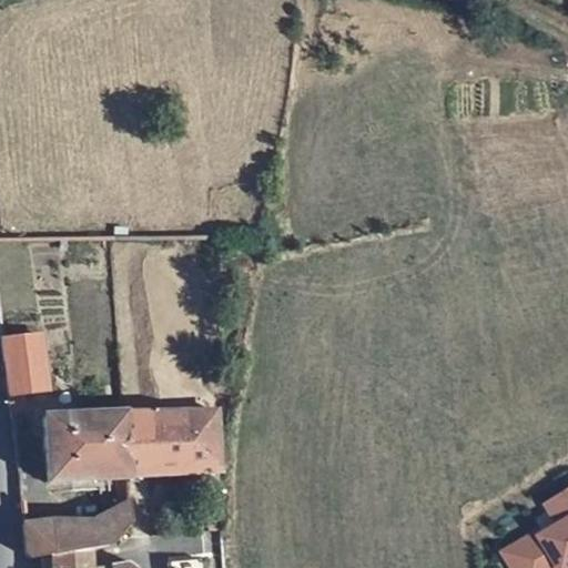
[(39,334),(0,340),(0,342),(10,411),(30,407),(29,387),(47,384),(44,374),(39,334)]
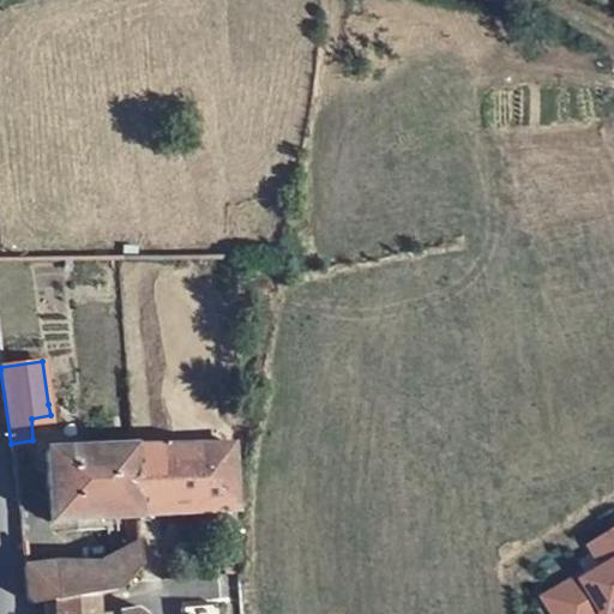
[(238,506),(234,439),(133,443),(139,510),(238,506)]
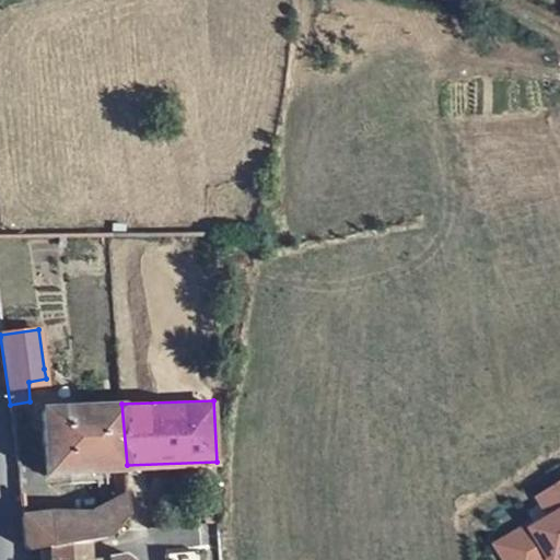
[(96,468),(127,465),(121,404),(83,405),(44,406),(47,469),(96,468)]
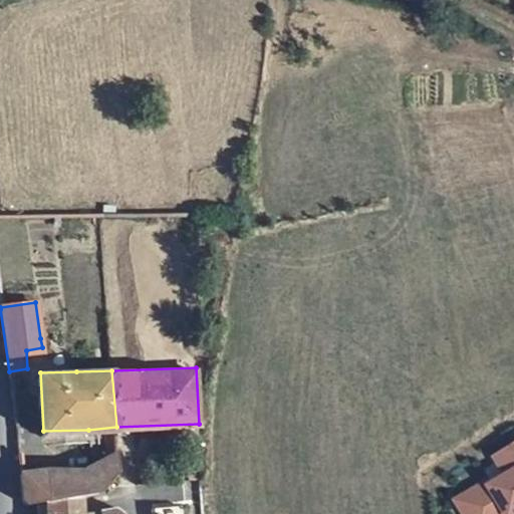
[(513,513),(513,443),(495,455),(504,471),(457,499),(466,513),(513,513)]
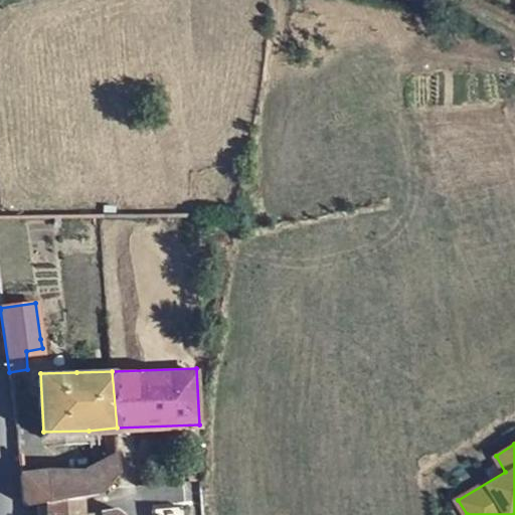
[(173,459),(166,445),(144,447),(145,463),(173,459)]
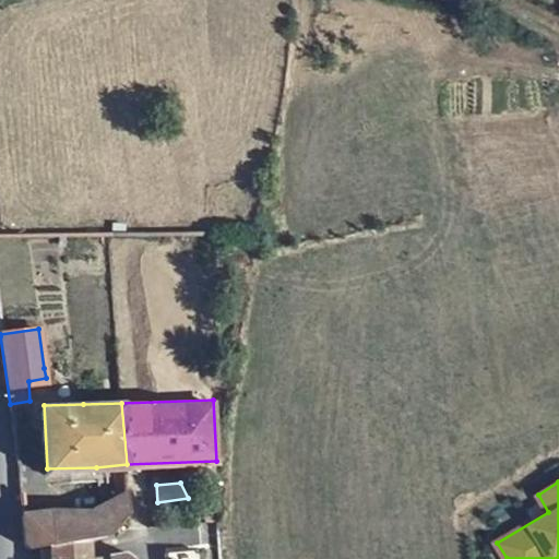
[(86,511),(88,537),(110,535),(131,512),(129,489),(86,511)]
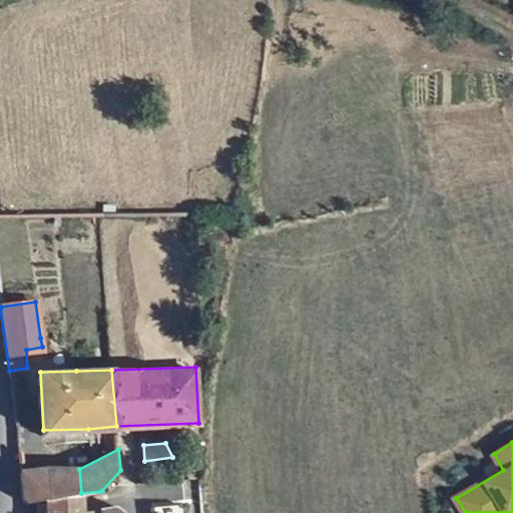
[(45,464),(22,468),(25,500),(47,498),(81,493),(79,469),(62,472),(45,464)]
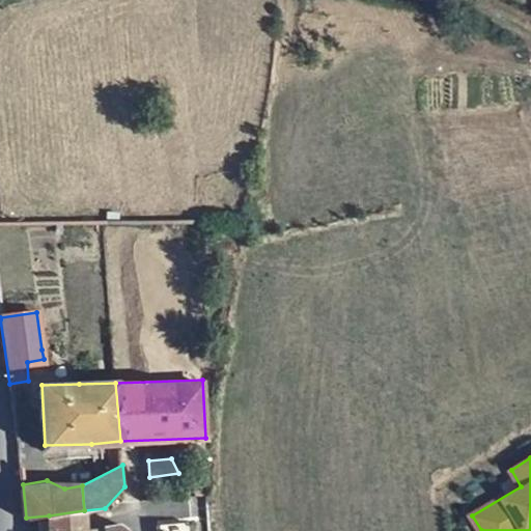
[(52,530),(86,527),(84,510),(49,515),(49,530),(52,530)]
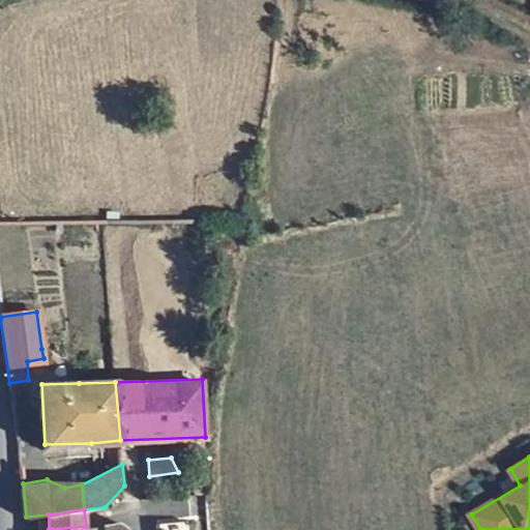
[(124,521),(86,526),(52,529),(130,529),(124,521)]
